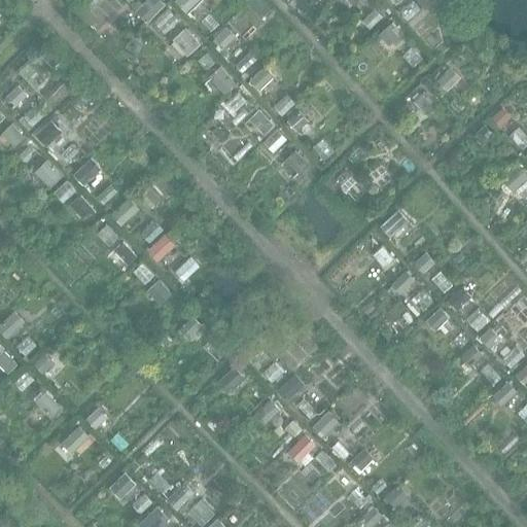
[(159,0),(147,0),(137,10),(147,21),(164,4),(159,0)]
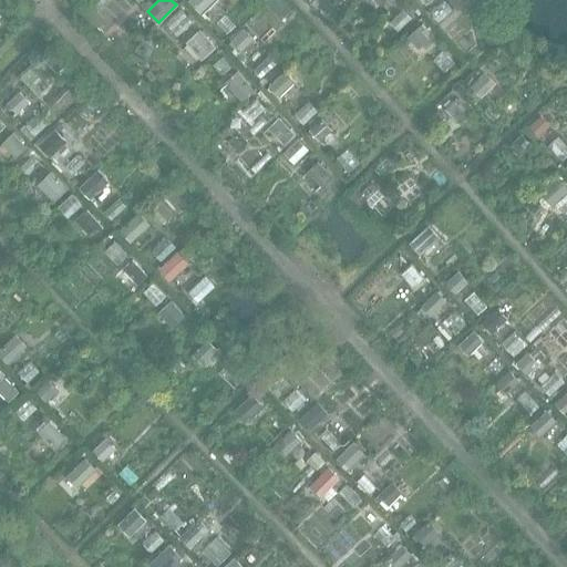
[(191,0),(202,11),(213,0),(191,0)]
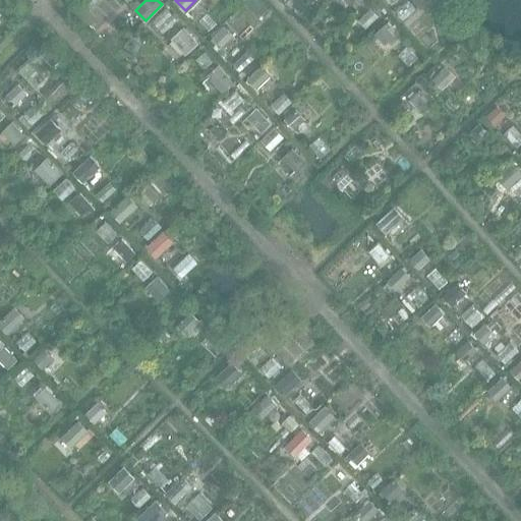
[(388,22),(375,34),(385,44),(393,36),(388,30),(391,25),(388,22)]
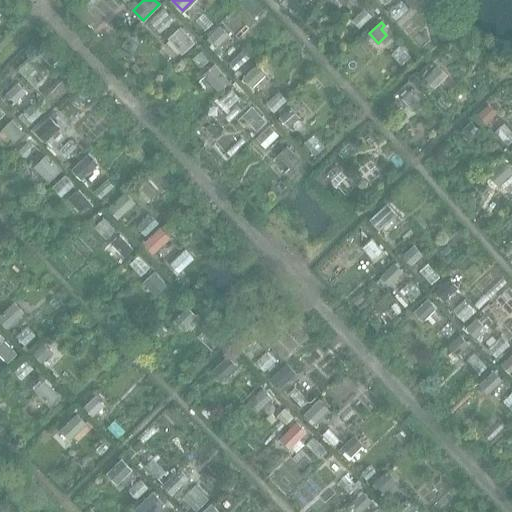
[(180,27),(169,36),(182,51),(193,42),(180,27)]
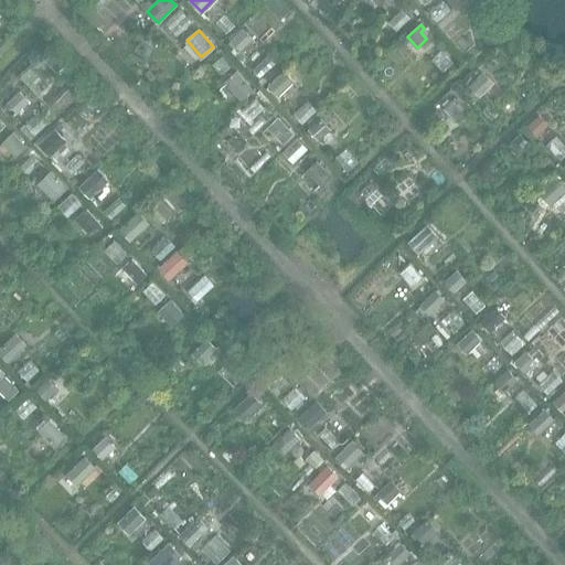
[(242,30),(228,43),(233,48),(236,44),(242,49),(252,39),(242,30)]
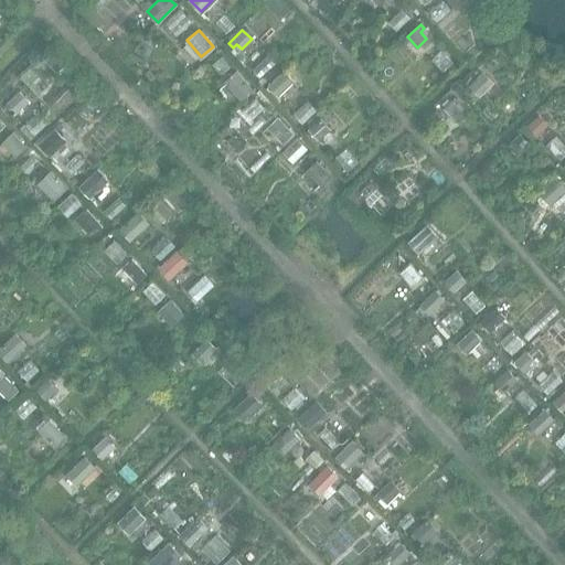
[(236,72),(225,81),(241,99),(252,89),(236,72)]
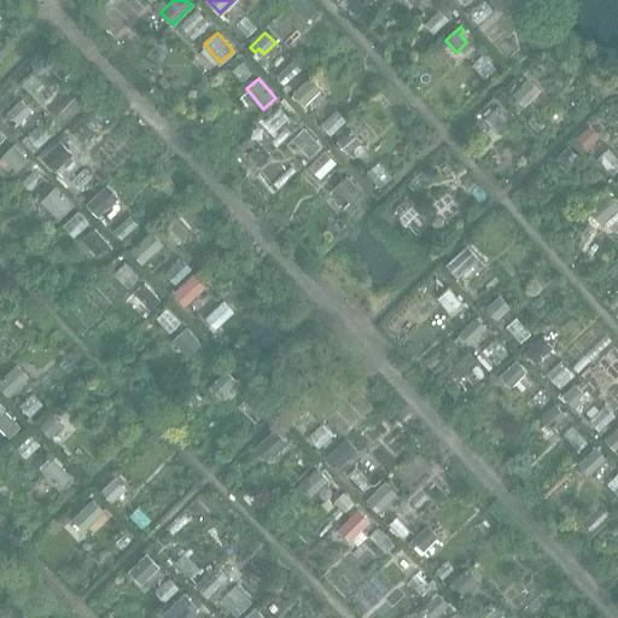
[(310,79),(292,95),(296,99),(299,97),(304,103),(320,88),(310,79)]
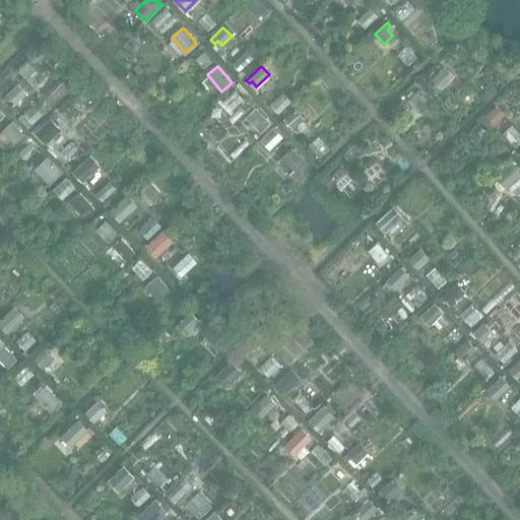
[(444,67),(430,81),(434,85),(437,82),(442,87),(453,76),(444,67)]
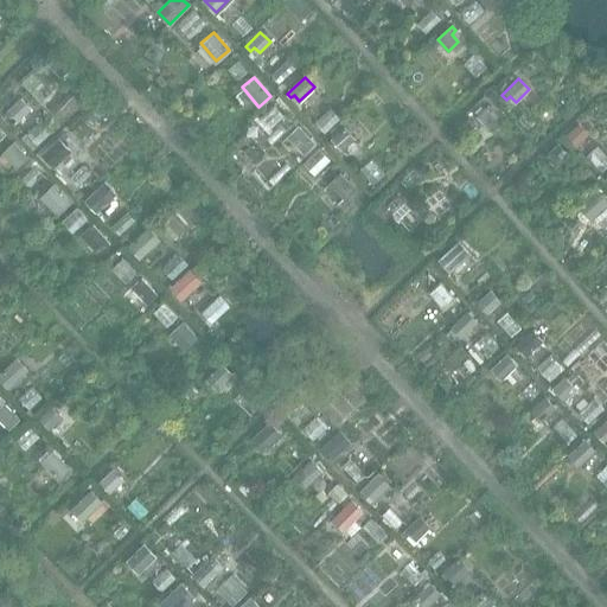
[(21,100),(10,110),(18,120),(30,108),(21,100)]
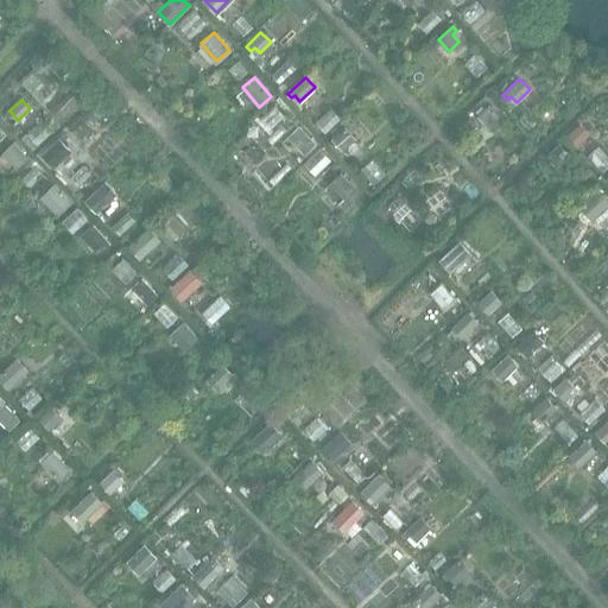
[(487,108),(477,116),(489,128),(498,119),(487,108)]
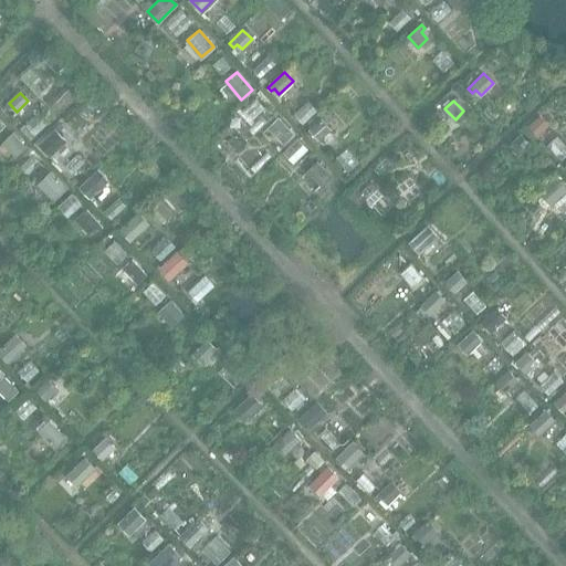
[(540,116),(530,125),(537,134),(547,124),(540,116)]
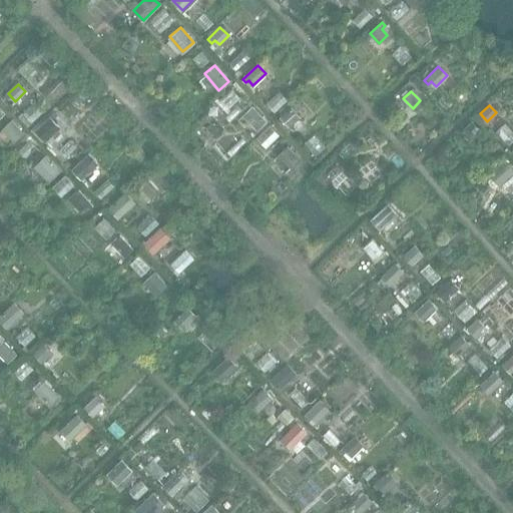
[(251,107),(243,115),(257,129),(266,121),(251,107)]
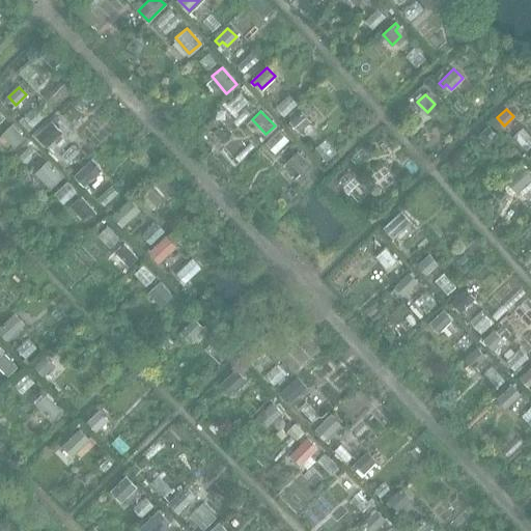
[(301,112),(288,123),(291,128),(295,124),(299,130),(309,121),(301,112)]
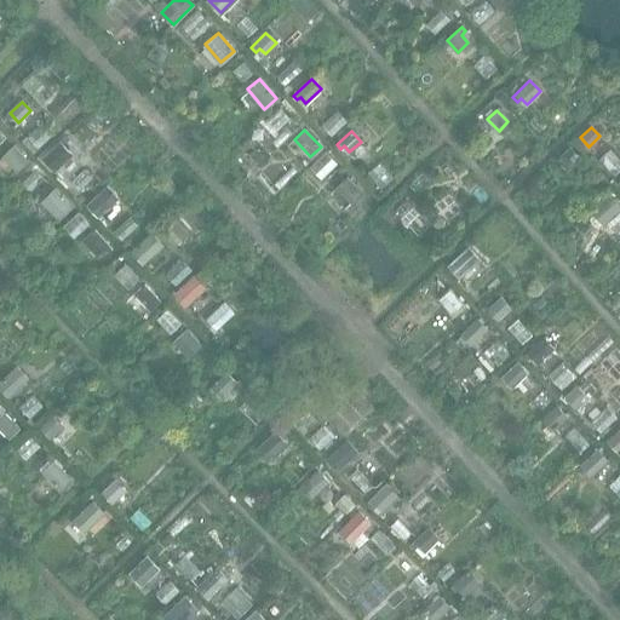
[(619,136),(602,155),(619,171),(619,136)]
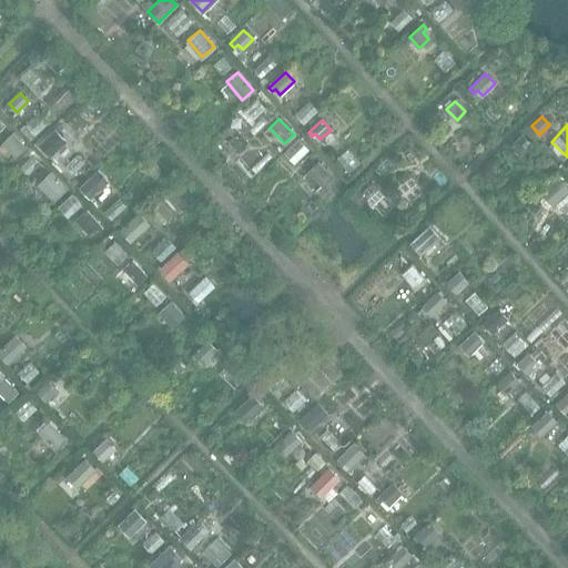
[(54,130),(40,144),(50,155),(64,141),(54,130)]
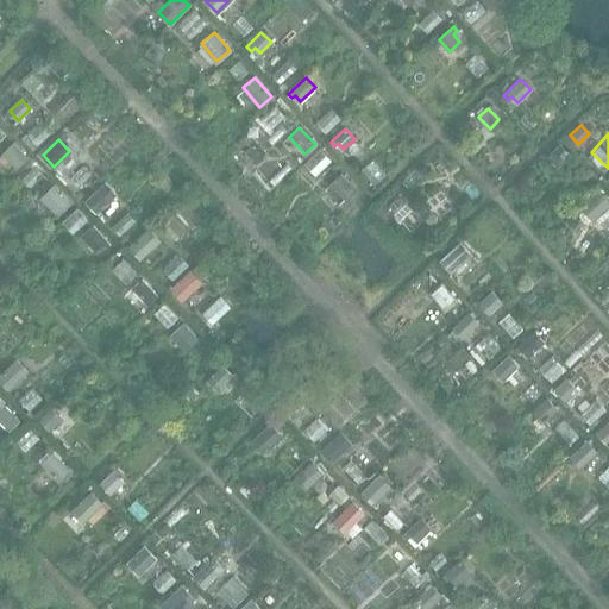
[(13,144),(4,152),(17,167),(26,157),(13,144)]
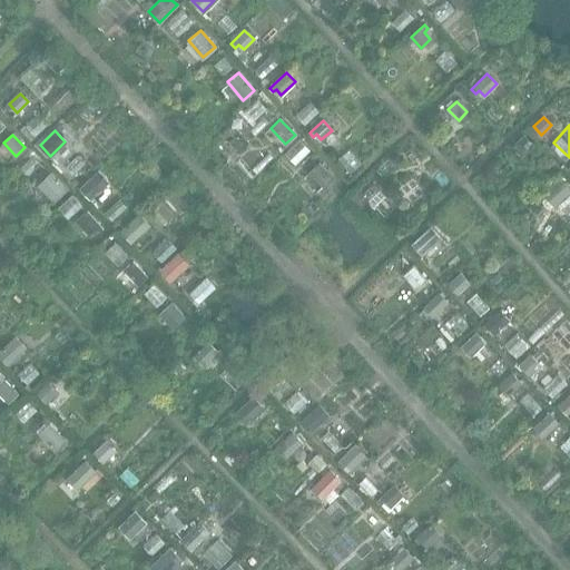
[(524,135),(512,146),(520,156),(533,144),(524,135)]
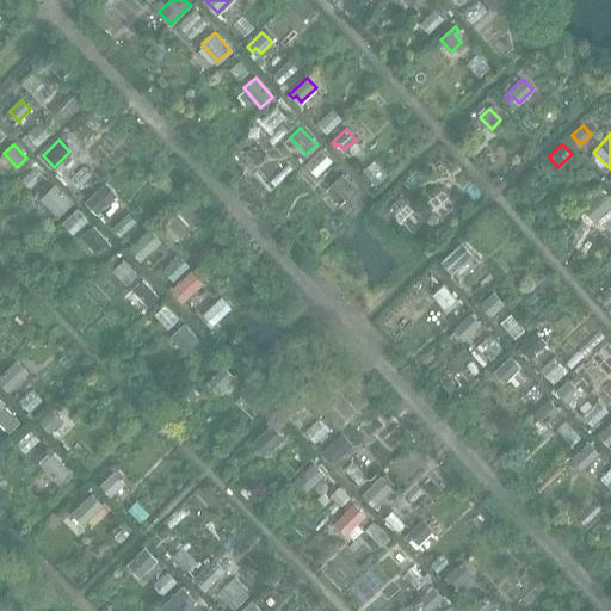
[(343,174),(333,184),(347,199),(358,190),(343,174)]
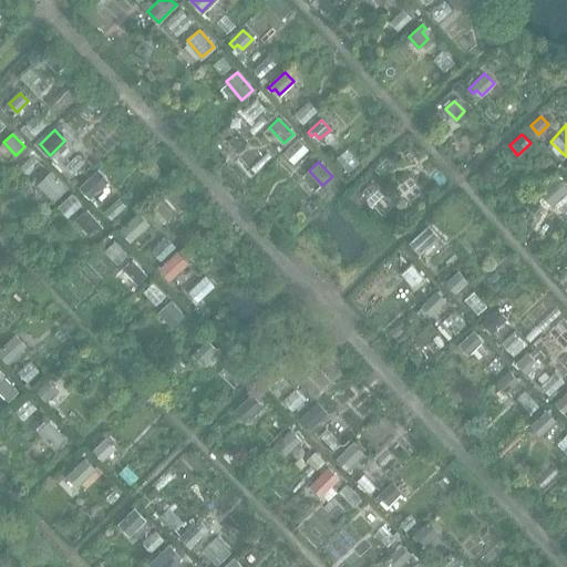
[(360,187),(377,205),(398,185),(381,167),(360,187)]
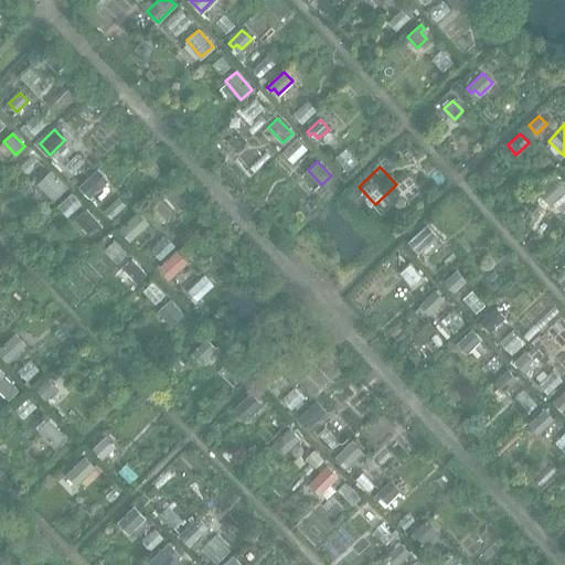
[(97,170),(81,187),(89,196),(107,181),(97,170)]
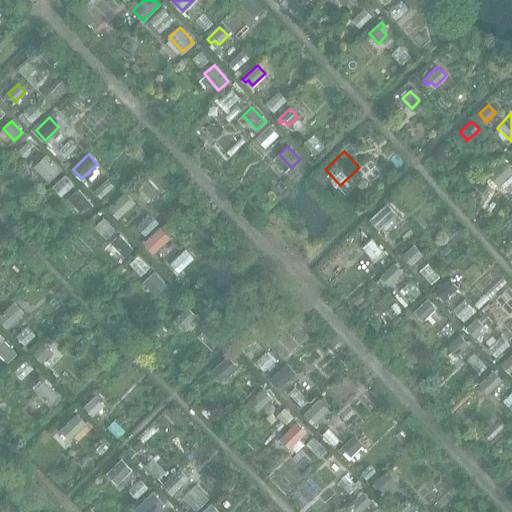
[(46,156),(35,166),(49,180),(59,169),(46,156)]
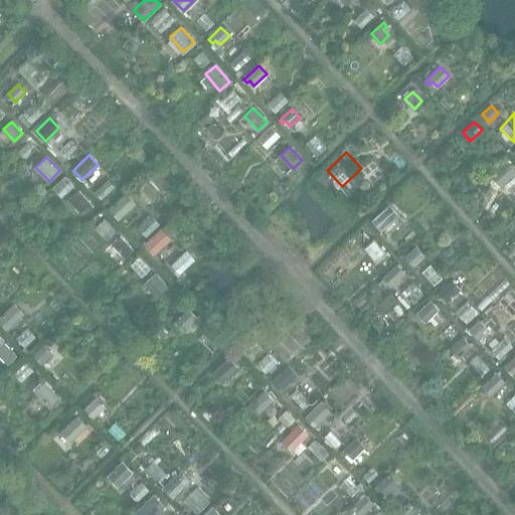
[(514,172),(506,162),(492,175),(502,186),(514,174),(514,172)]
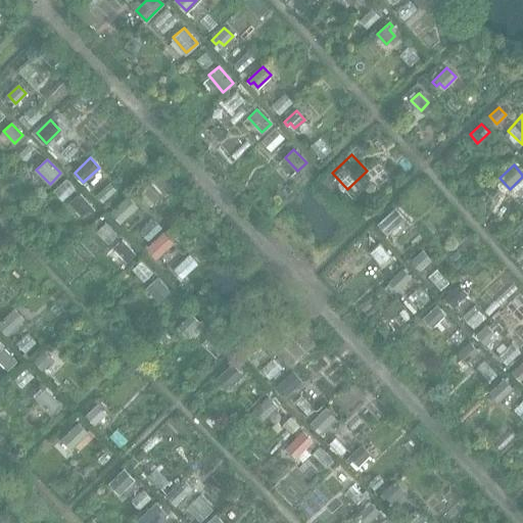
[(80,193),(69,203),(82,216),(88,210),(91,214),(95,210),(80,193)]
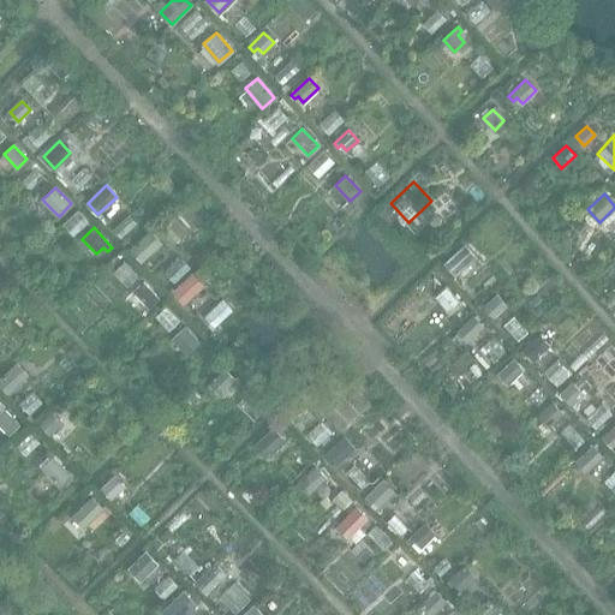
[(150,231),(131,249),(143,261),(162,244),(150,231)]
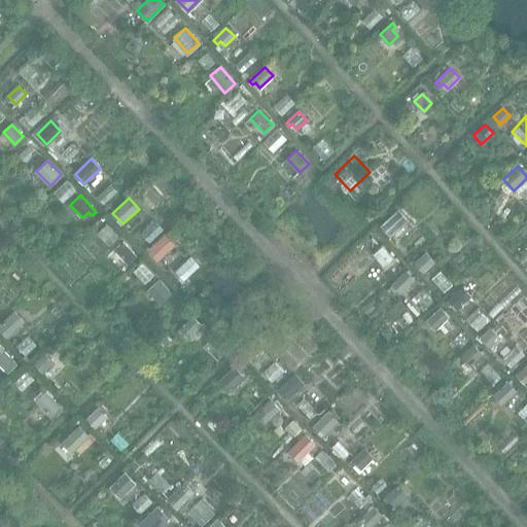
[(397,211),(382,225),(391,236),(407,220),(397,211)]
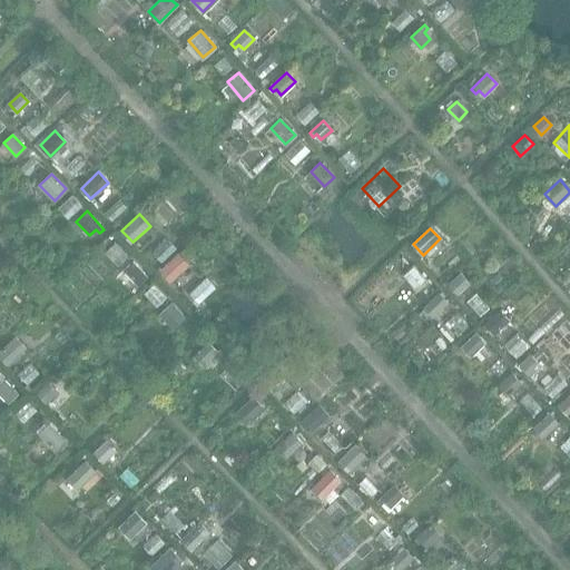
[(178,253),(160,269),(170,281),(188,264),(178,253)]
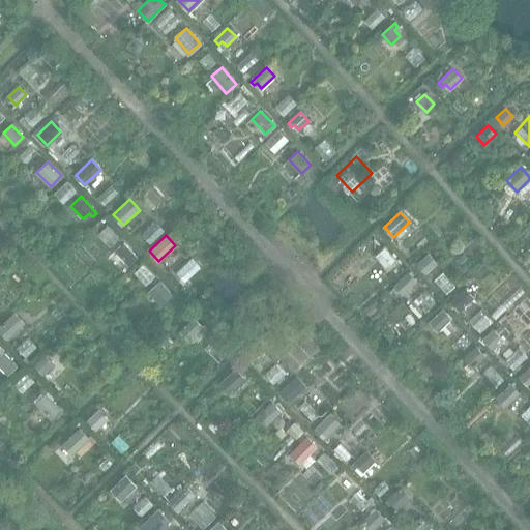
[(123,242),(115,251),(128,265),(137,257),(123,242)]
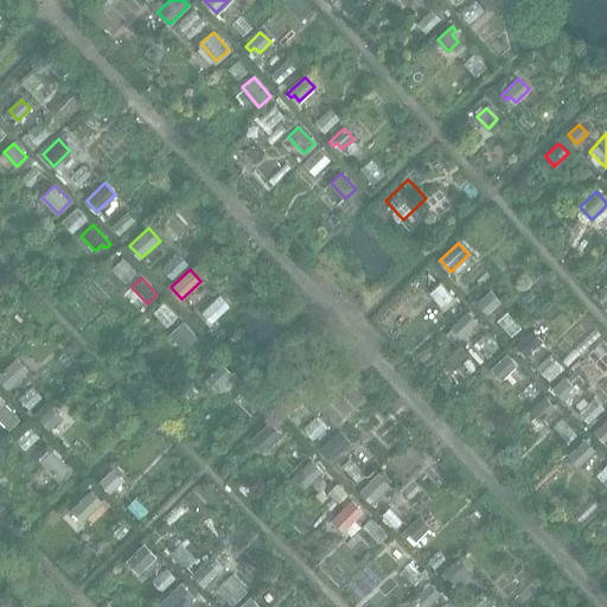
[(195,308),(213,330),(234,311),(216,289),(195,308)]
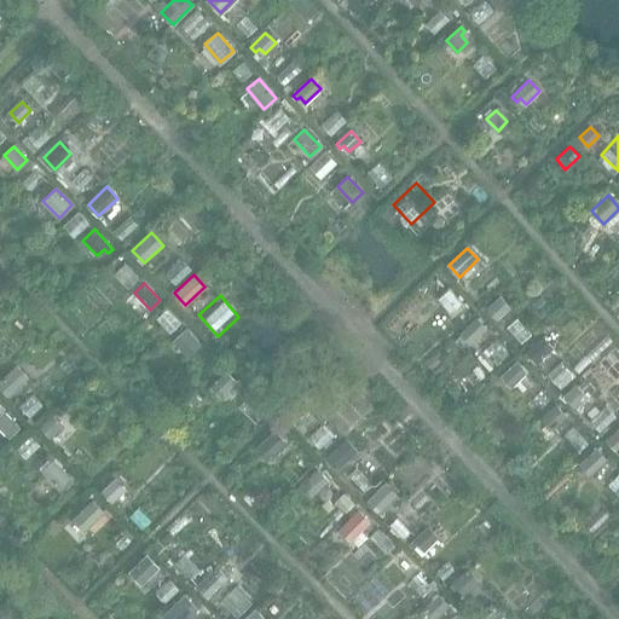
[(501,298),(489,308),(498,318),(509,307),(501,298)]
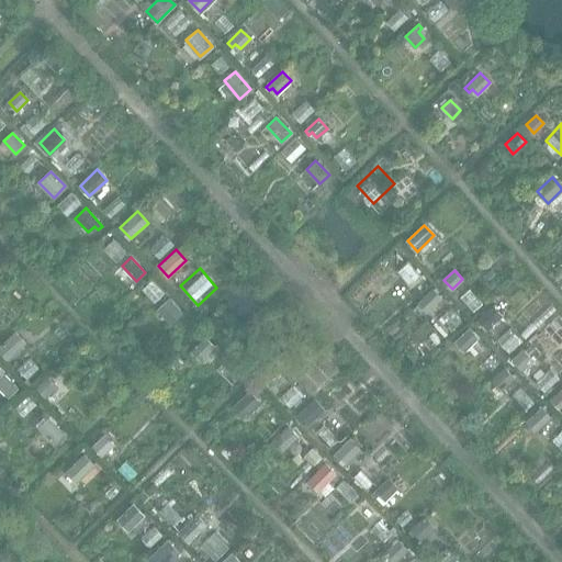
[(433,290),(419,302),(427,311),(440,298),(433,290)]
